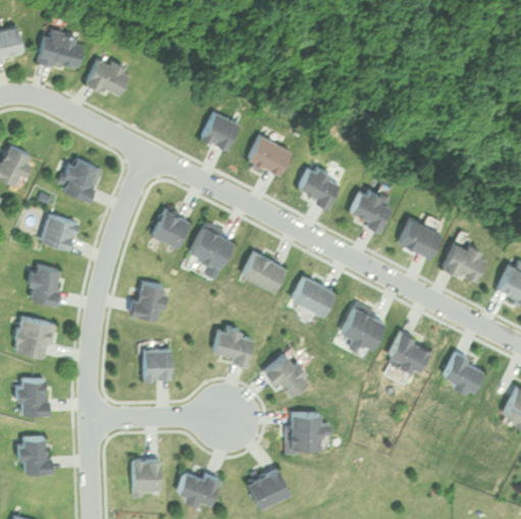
[(0,59),(22,55),(16,27),(0,30),(0,59)]
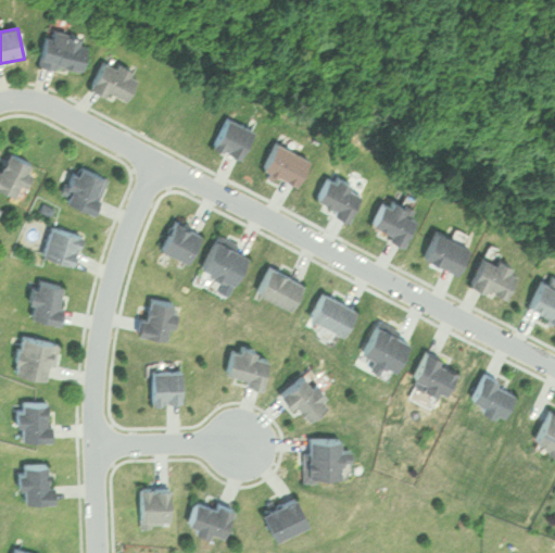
[(82,72),(86,36),(46,30),(41,66),(82,72)]
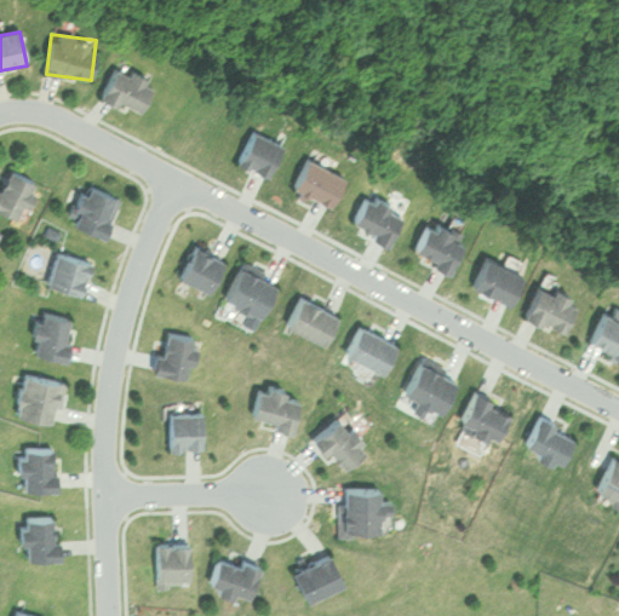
[(116,67),(101,96),(138,114),(153,85),(116,67)]
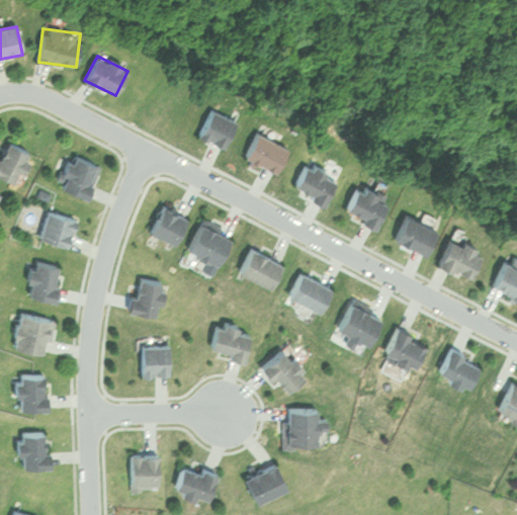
[(236,122),(211,110),(198,136),(223,149),(236,122)]
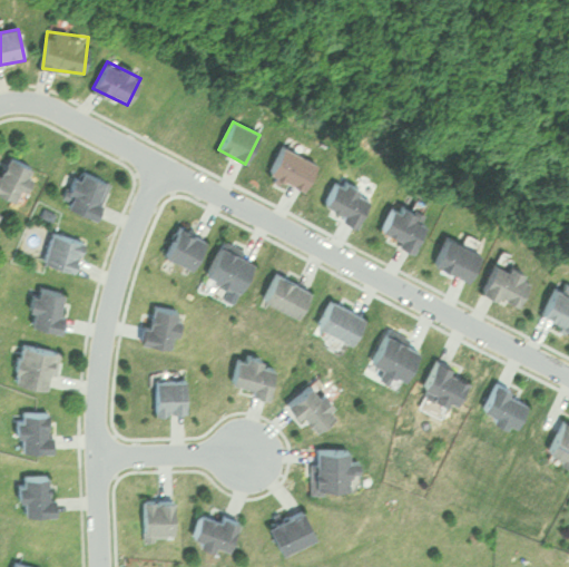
[(303,191),(316,164),(283,148),(270,175),(303,191)]
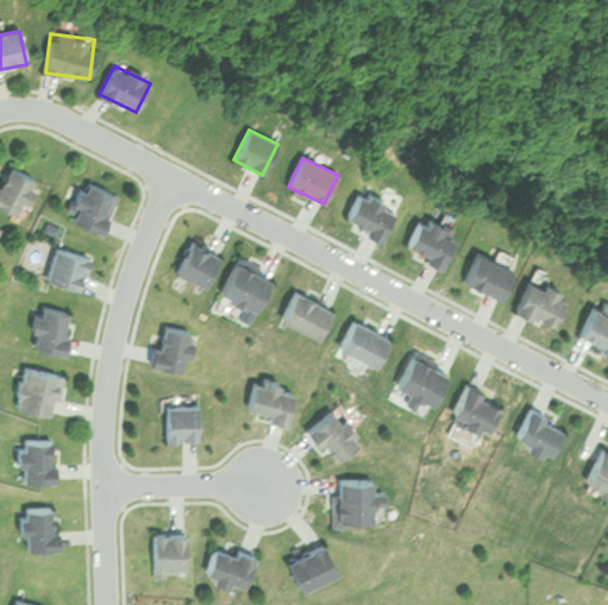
[(0,177),(0,206),(14,215),(35,180),(7,165),(0,177)]
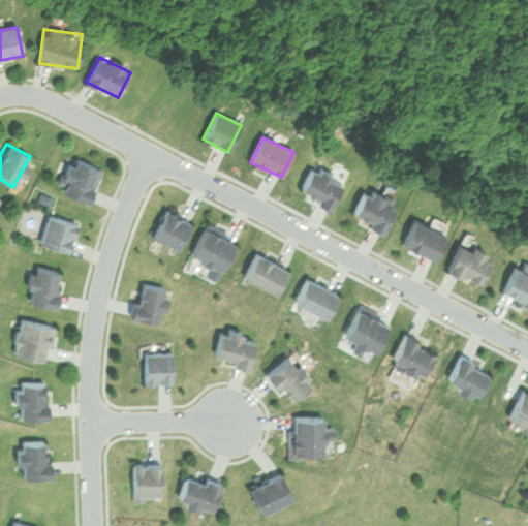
[(60,191),(88,204),(101,169),(73,158),(60,191)]
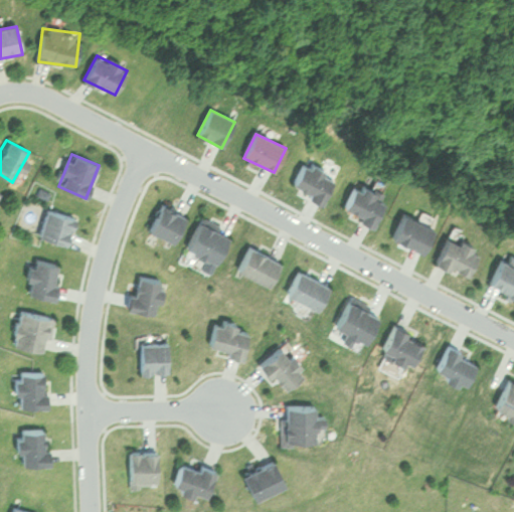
[(334,177),(304,163),(291,188),(321,203),(334,177)]
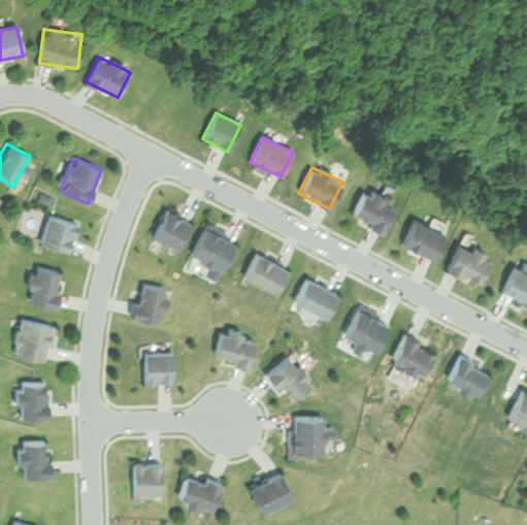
[(351,210),(375,231),(394,209),(369,189),(351,210)]
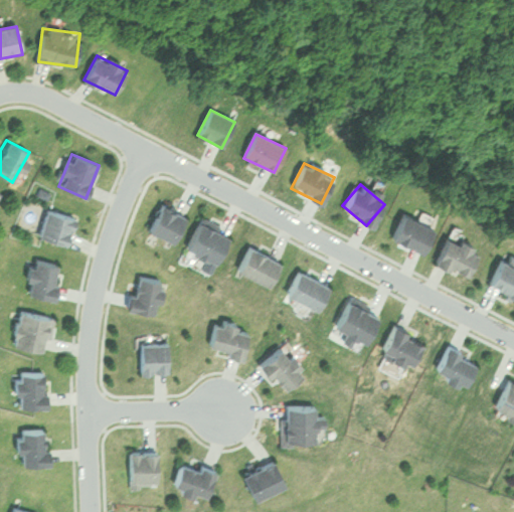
[(148,231),(172,242),(185,217),(161,205),(148,231)]
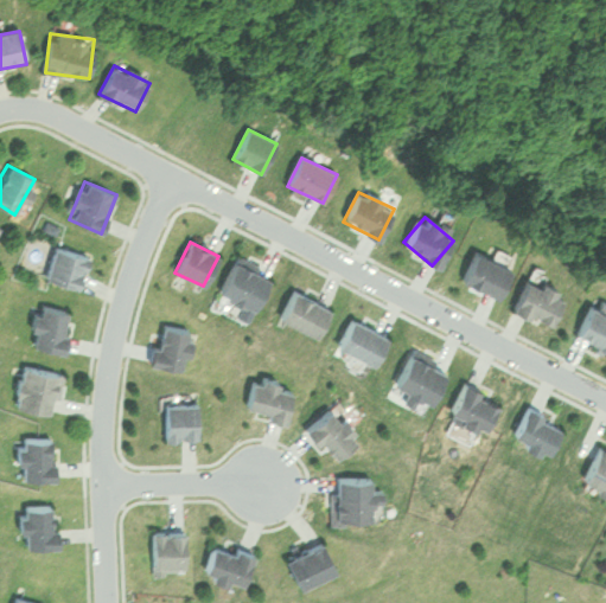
[(77,289),(88,258),(56,248),(45,278),(77,289)]
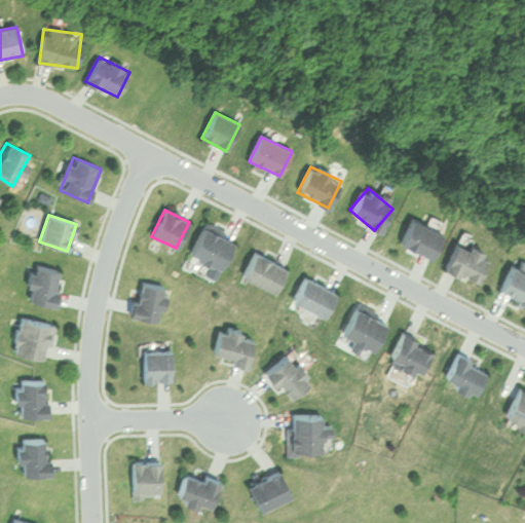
[(430,259),(443,235),(412,219),(400,244),(430,259)]
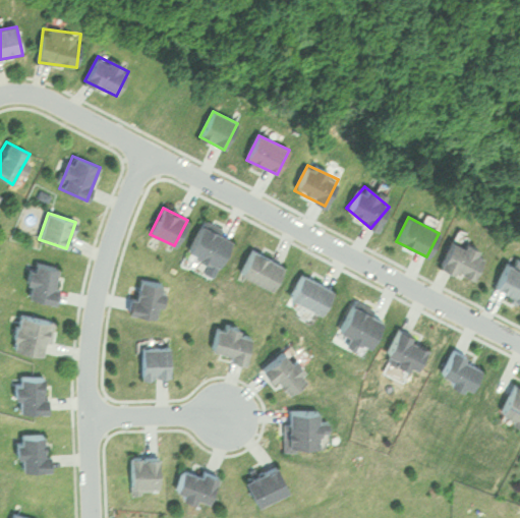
[(219,268),(233,238),(203,223),(188,252),(219,268)]
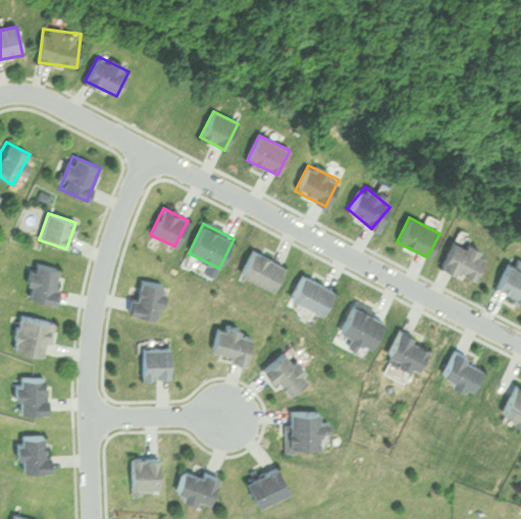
[(453,242),(443,268),(475,281),(485,254),(453,242)]
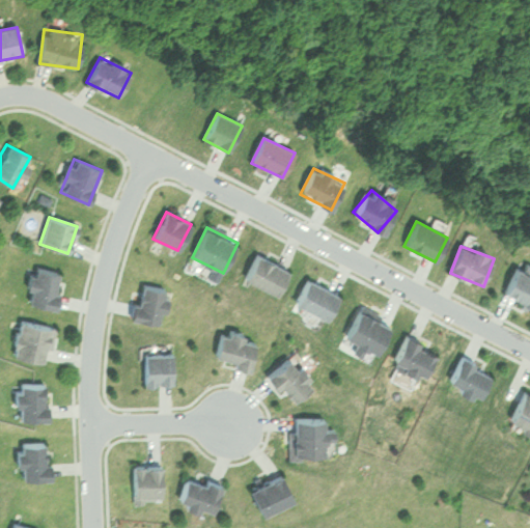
[(246,280),(277,296),(289,272),(258,256),(246,280)]
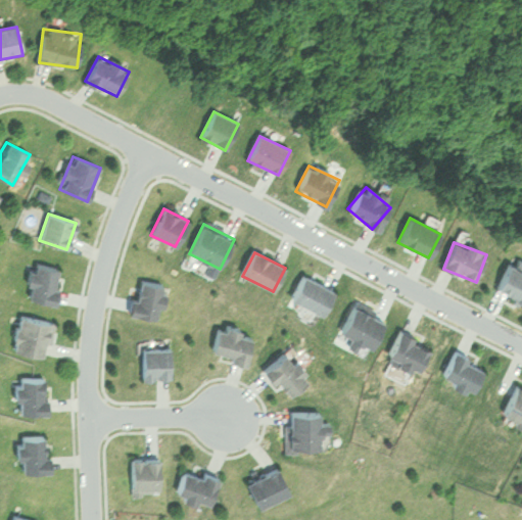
[(61,271),(34,264),(26,298),(53,304),(61,271)]
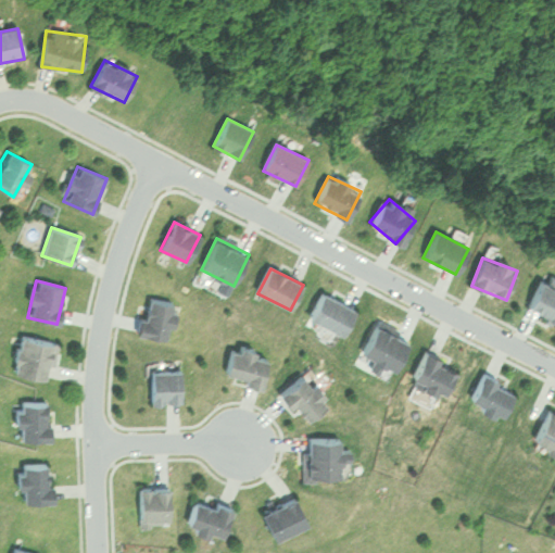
[(554,288),(540,283),(529,310),(554,321),(554,288)]
